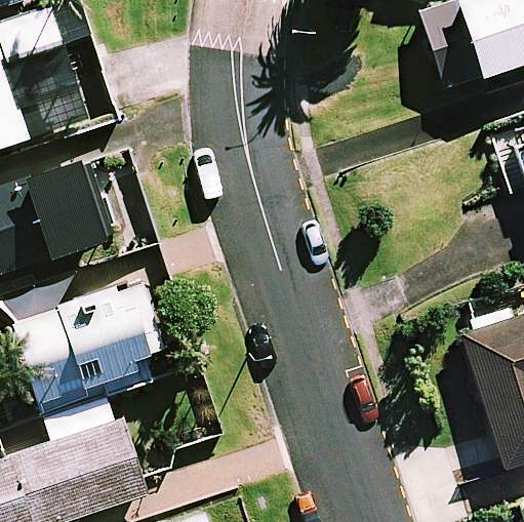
[(0,0),(0,8),(29,0),(0,0)]
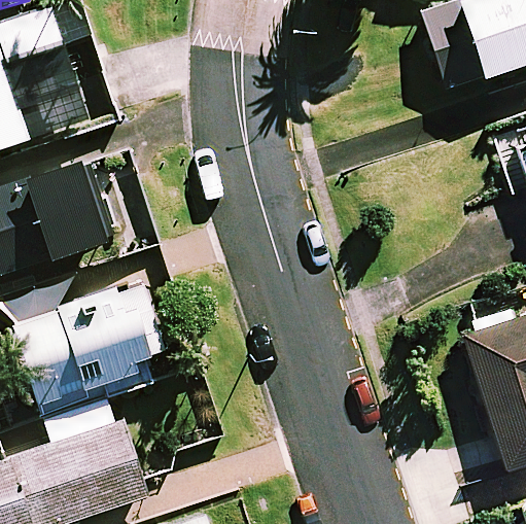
[(448,92),(525,65),(525,0),(467,0),(422,15),(448,92)]
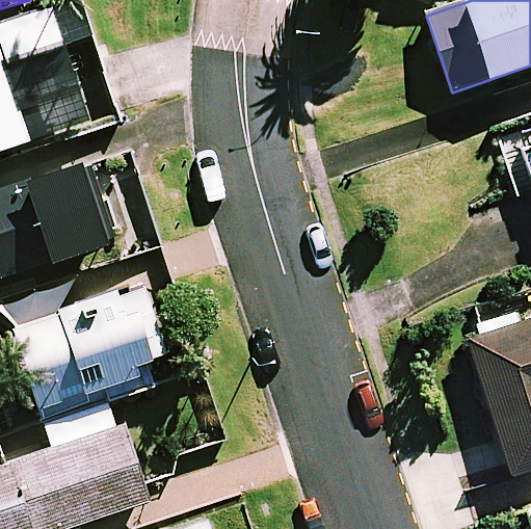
[(0,151),(30,141),(0,54),(0,151)]
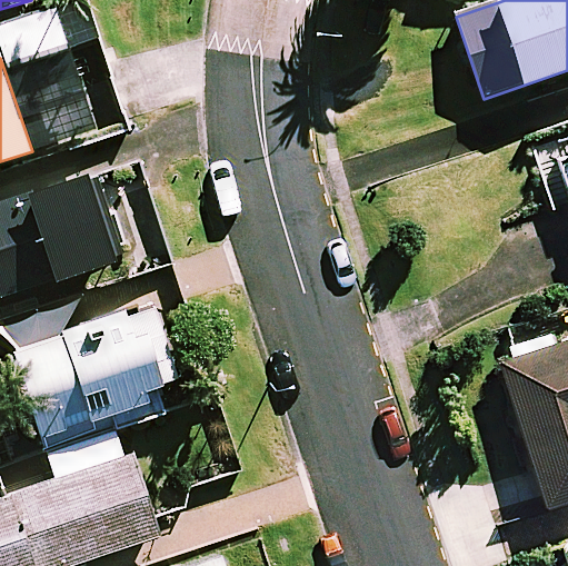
[(567,141),(535,154),(557,216),(567,211),(567,141)]
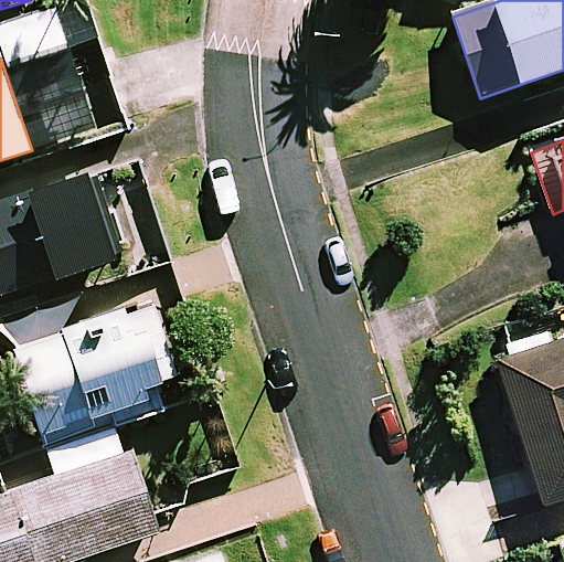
[(0,294),(120,257),(94,173),(0,202),(0,294)]
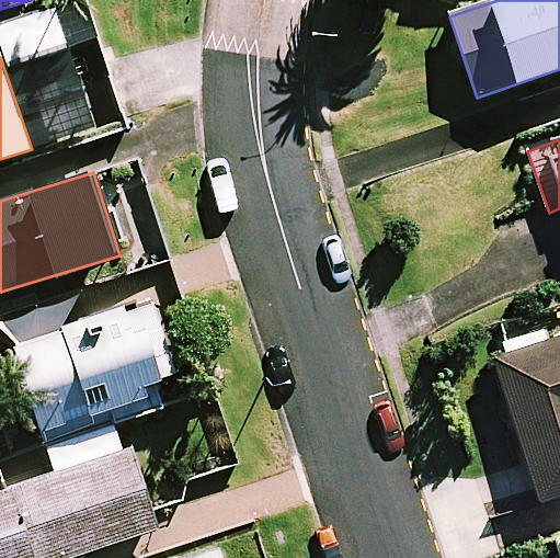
[(183,385),(157,302),(86,325),(79,300),(7,323),(41,430),(183,385)]
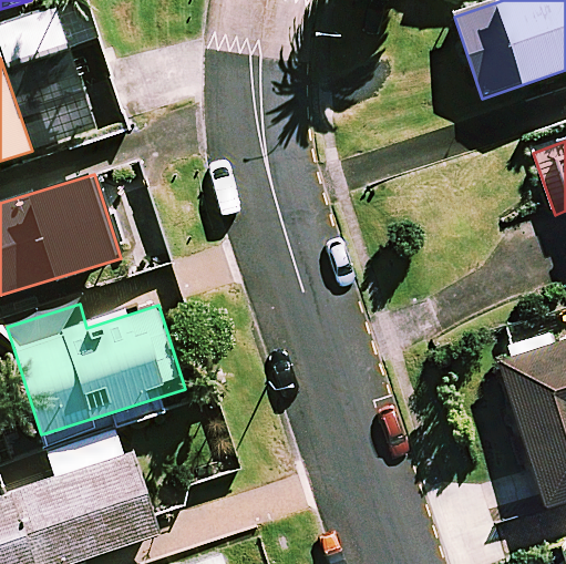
[(508,356),(497,359),(544,506),(565,499),(565,340),(557,344),(552,328),(504,344),(508,356)]
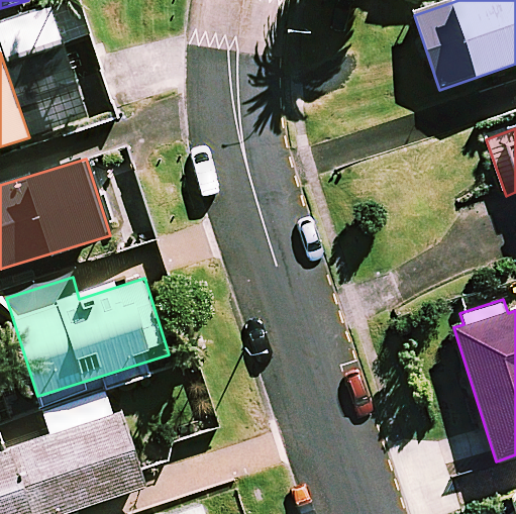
[(111,411),(101,382),(41,402),(53,435),(0,452),(0,513),(65,513),(147,487),(121,408),(111,411)]
